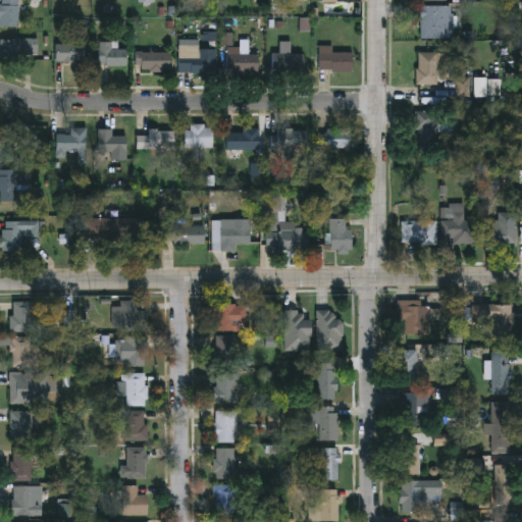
[(18,0),(18,27),(0,27),(0,0),(18,0)]
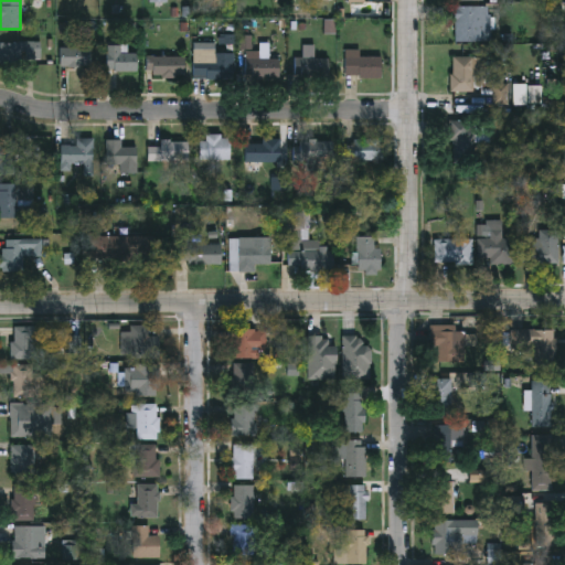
[(488,40),(450,40),(450,4),(488,4),(488,40)]
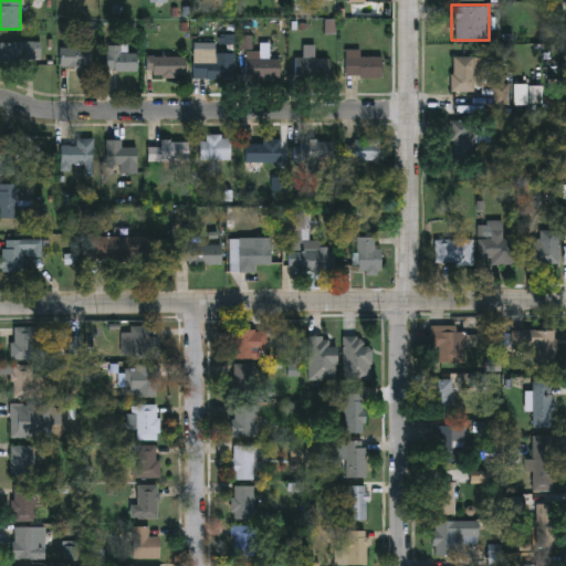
[(0,63),(0,43),(40,43),(40,63),(0,63)]
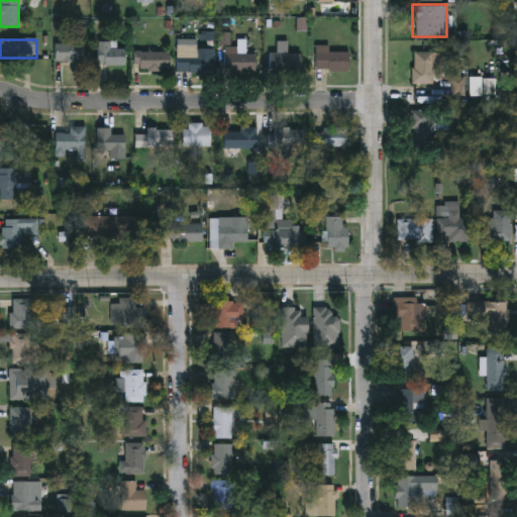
[(215,49),(214,73),(177,73),(177,39),(197,39),(197,48),(215,49)]
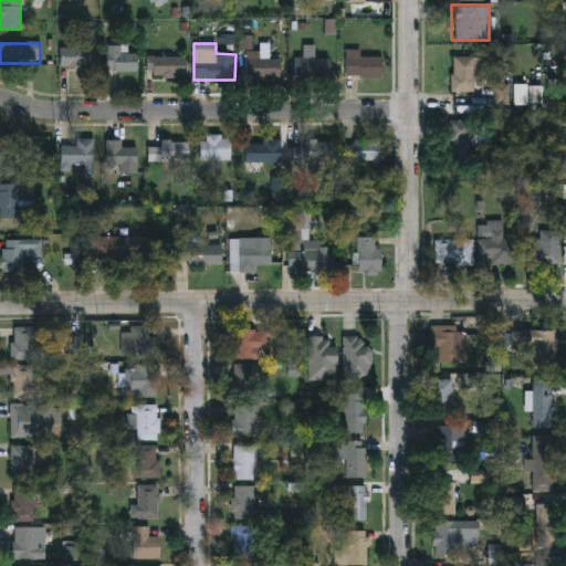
[(137,54),(137,71),(107,71),(107,45),(125,45),(125,54),(137,54)]
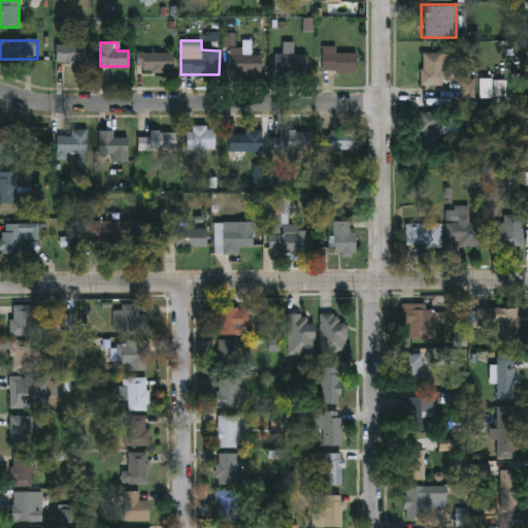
[(86,44),(86,64),(57,64),(57,44),(86,44)]
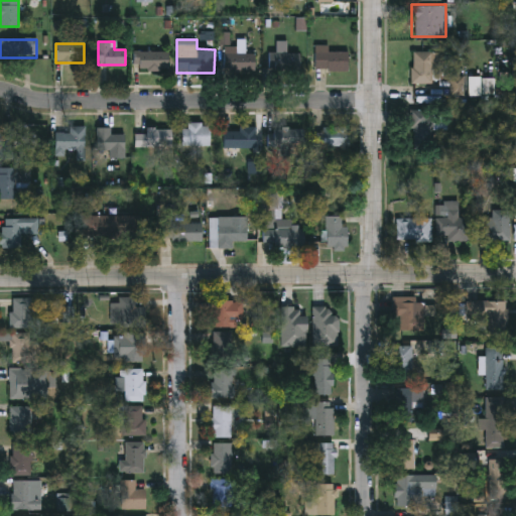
[(349,71),(315,71),(315,45),(329,45),(329,51),(349,51),(349,71)]
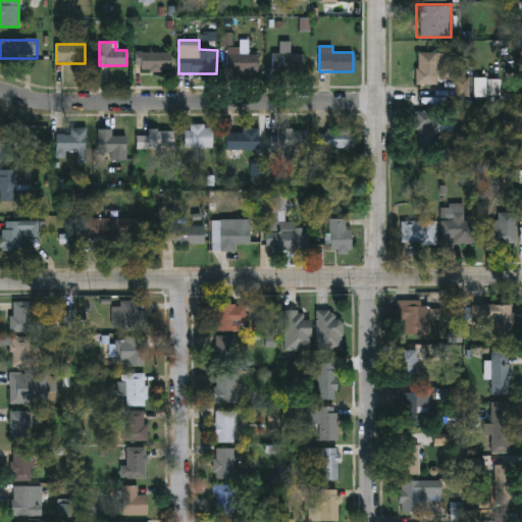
[(446,51),(446,83),(416,83),(416,51),(446,51)]
